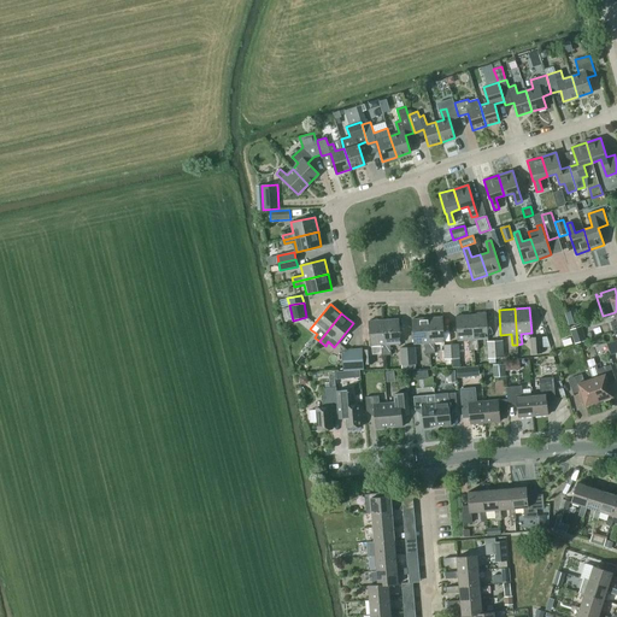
[(486,313),(471,315),(474,350),(479,350),(477,339),(488,339),(486,313)]
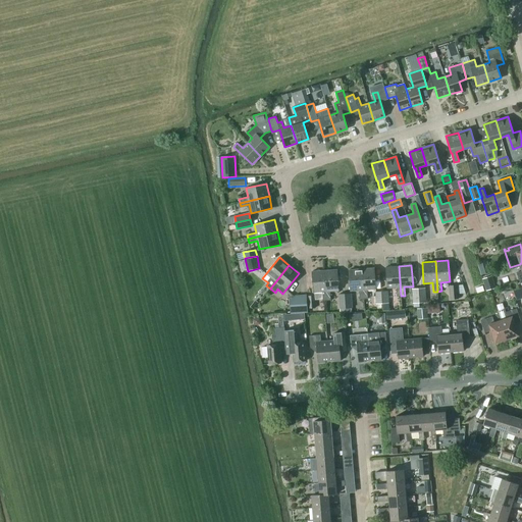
[(481,275),(488,273),(486,265),(478,267),(481,275)]
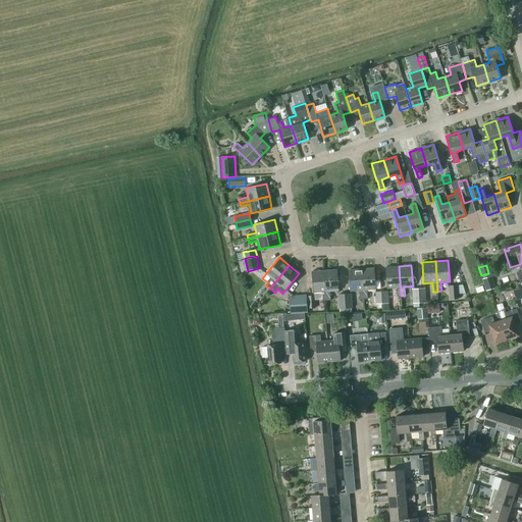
[(401,296),(399,266),(385,267),(386,289),(396,288),(397,297),(401,296)]
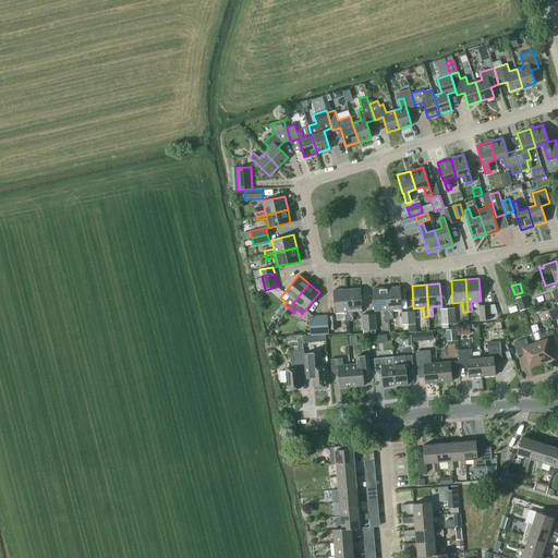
[(400,287),(386,288),(389,319),(392,319),(392,310),(402,308),(400,287)]
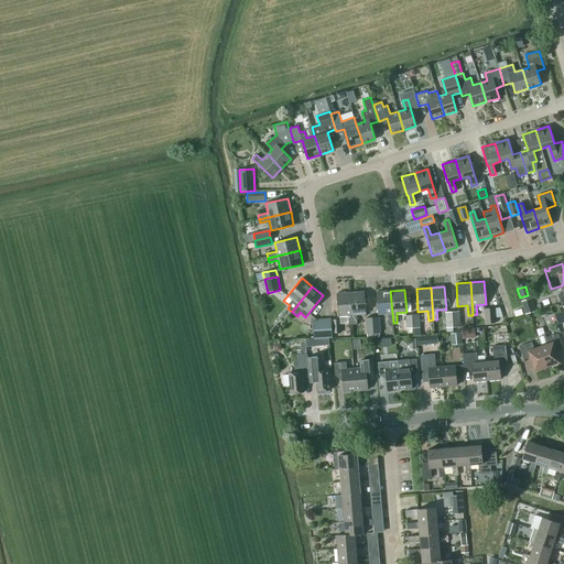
[(365,291),(350,292),(353,325),(357,324),(356,315),(366,314),(365,291)]
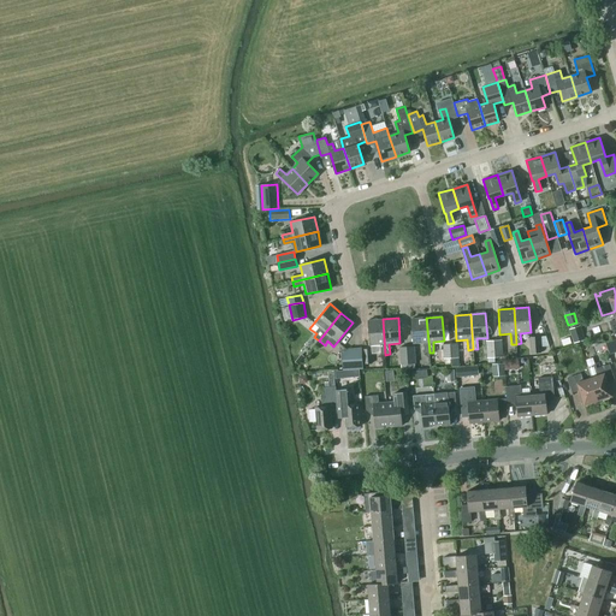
[(430,353),(426,318),(412,319),(413,343),(424,343),(425,353),(430,353)]
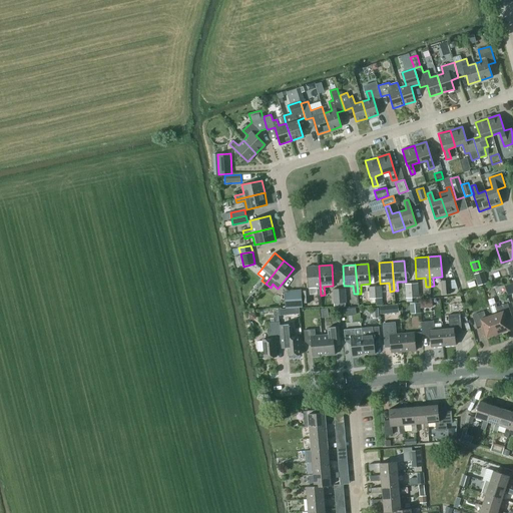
[(321,296),(319,266),(306,267),(308,288),(317,287),(317,296),(321,296)]
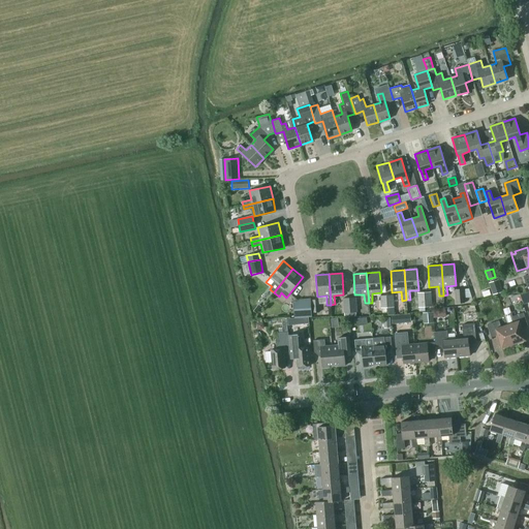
[(497,280),(489,283),(493,294),(501,292),(497,280)]
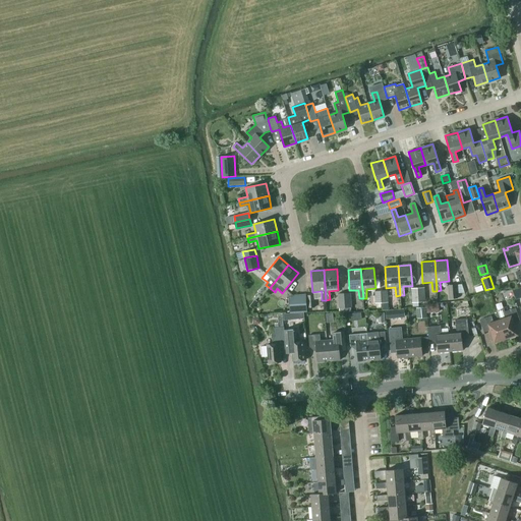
[(448,285),(449,299),(458,298),(457,293),(457,285),(448,285)]
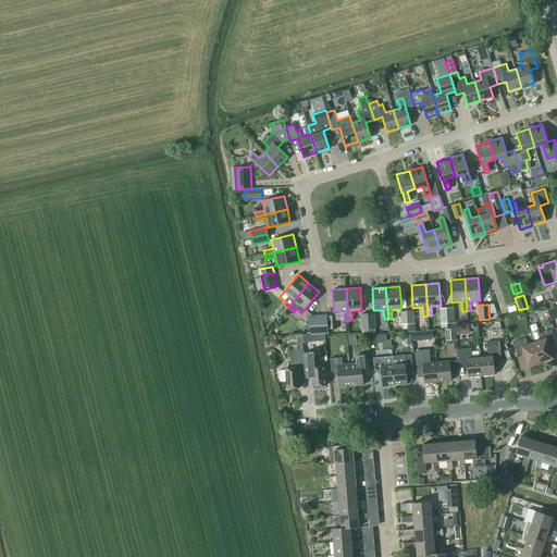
[(556,307),(547,310),(551,320),(556,318),(556,307)]
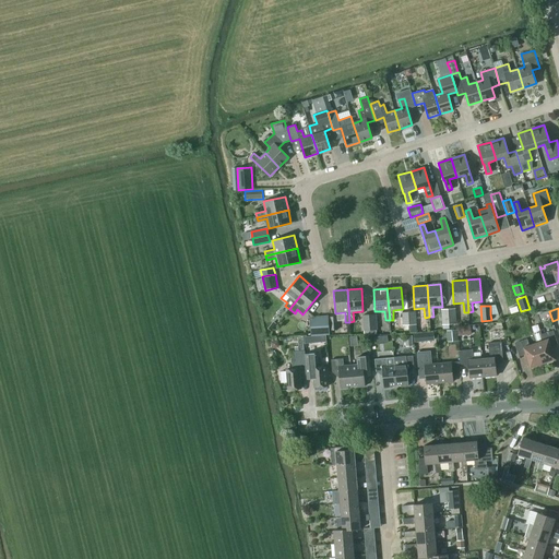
[(328,317),(310,318),(311,335),(329,334),(328,317)]
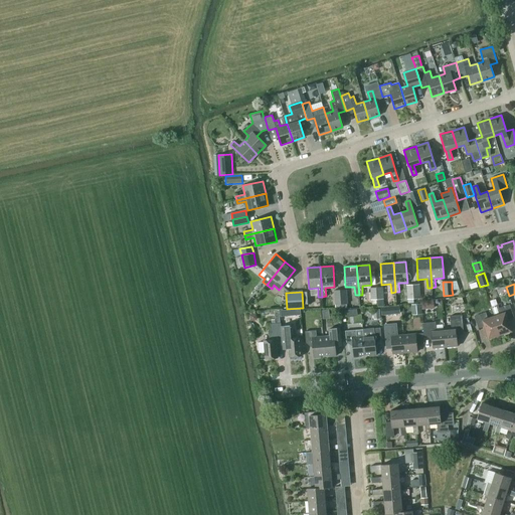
[(312,304),(311,292),(303,292),(304,305),(312,304)]
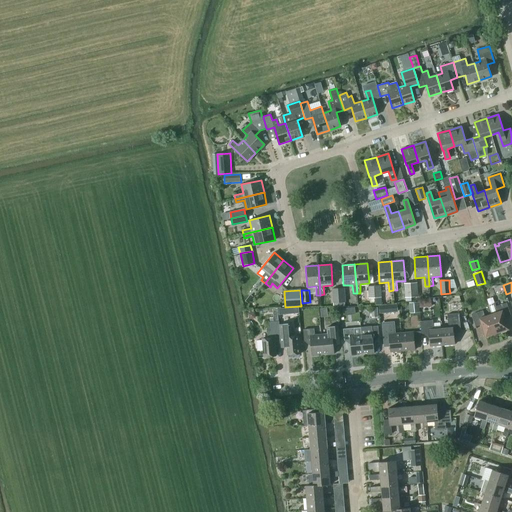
[(419,312),(418,302),(411,303),(411,313),(419,312)]
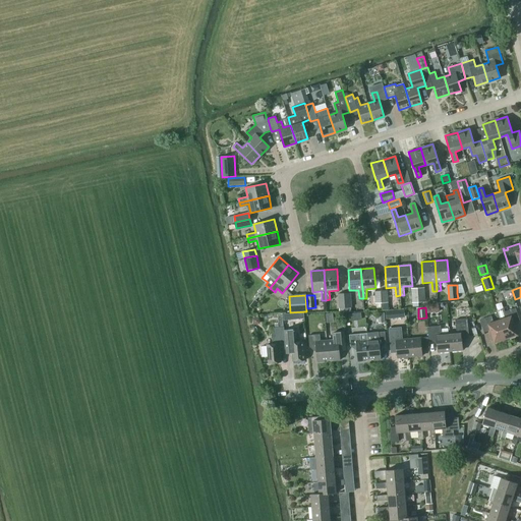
[(506,317),(500,320),(506,339),(518,335),(514,322),(519,320),(515,307),(505,311),(506,317)]
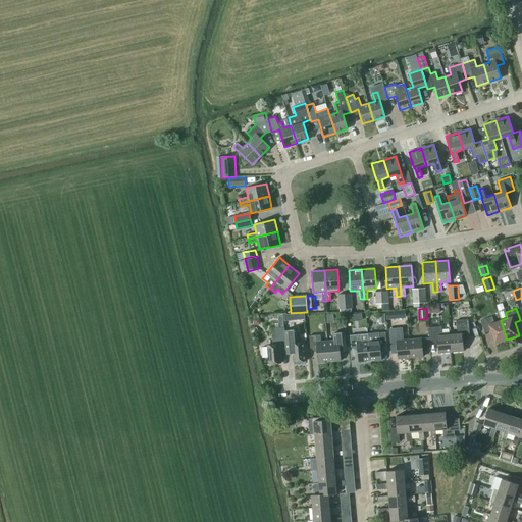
[(507,340),(501,320),(488,324),(486,318),(480,320),(484,332),(490,330),(494,344),(507,340)]
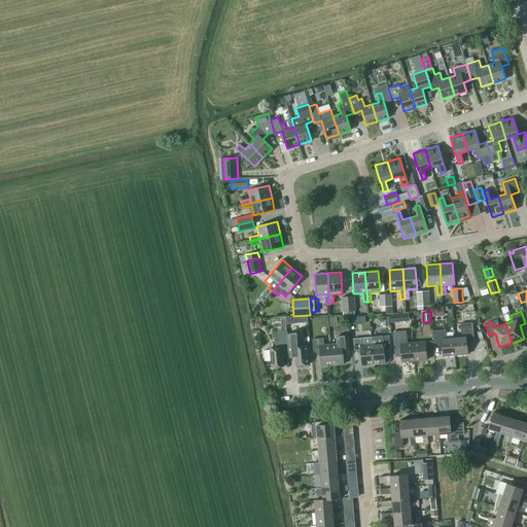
[(461,336),(454,337),(455,355),(467,354),(466,340),(473,340),(472,322),(460,323),(461,336)]
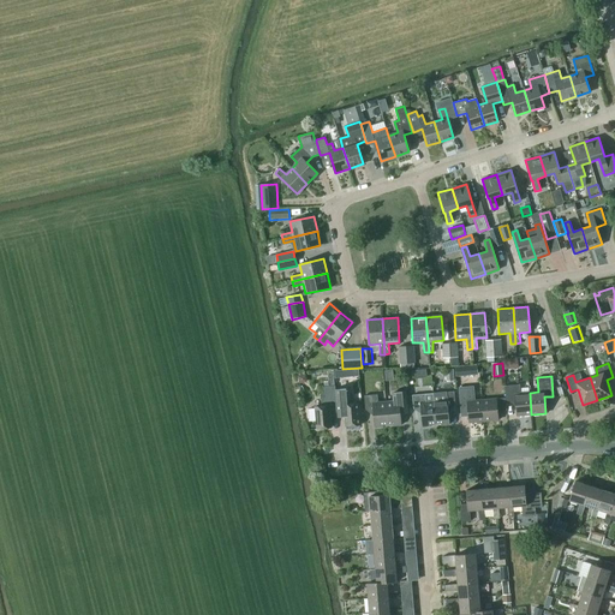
[(531,415),(530,393),(520,394),(520,384),(505,386),(506,402),(515,402),(517,416),(531,415)]
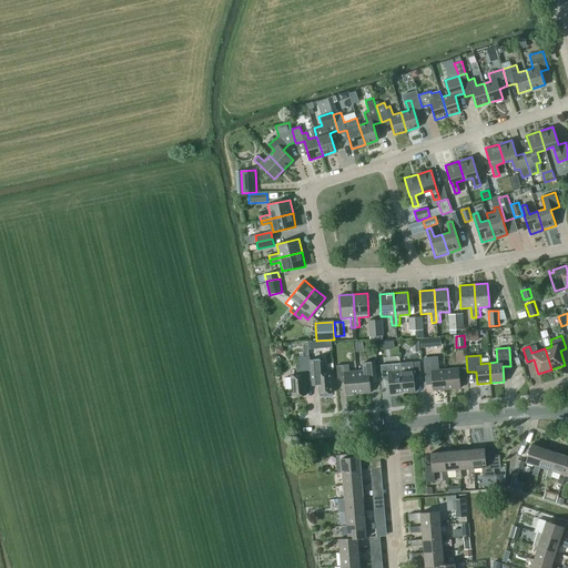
[(291,377),(284,378),(285,389),(292,388),(293,396),(306,395),(305,385),(304,379),(311,378),(310,359),(310,356),(308,356),(300,357),(297,357),(298,364),(295,364),(296,375),(291,375),(291,377)]
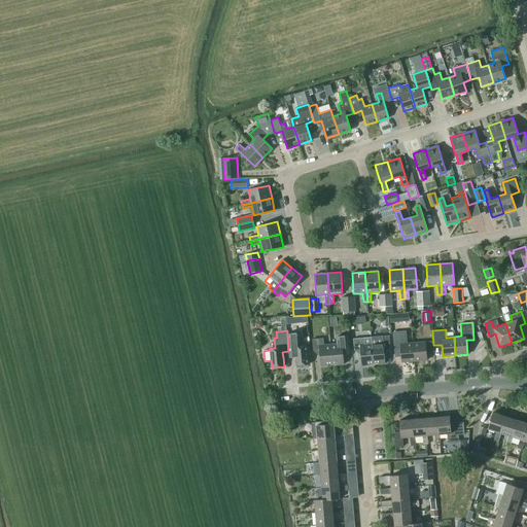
[(402,362),(415,361),(413,343),(407,343),(406,331),(393,332),(395,349),(401,349),(402,362)]
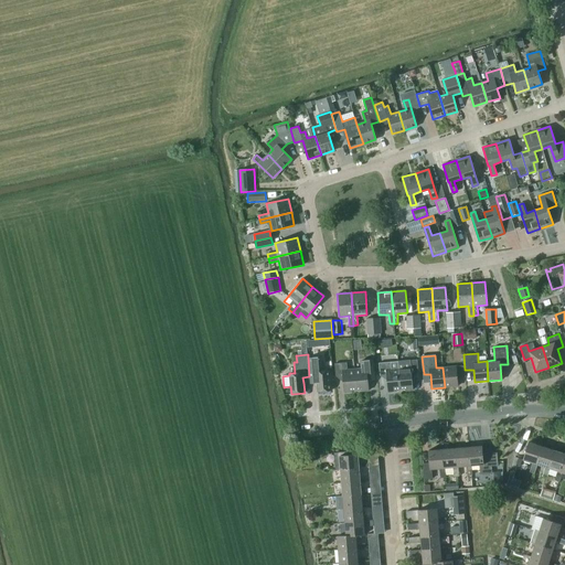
[(321,356),(308,358),(310,384),(317,383),(318,392),(331,391),(329,370),(322,371),(321,356)]
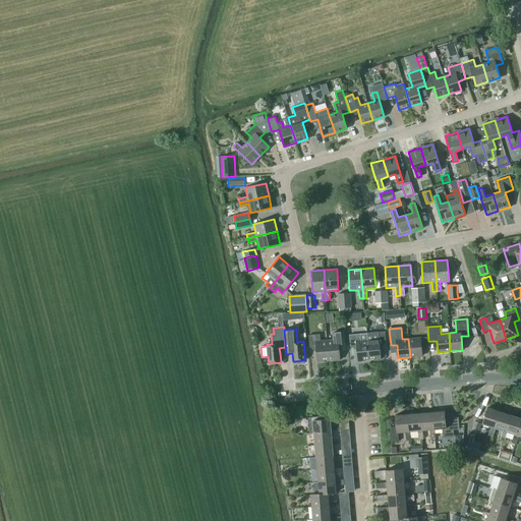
[(327,340),(329,359),(333,359),(333,360),(340,360),(339,350),(345,349),(344,332),(333,333),(333,340),(327,340)]
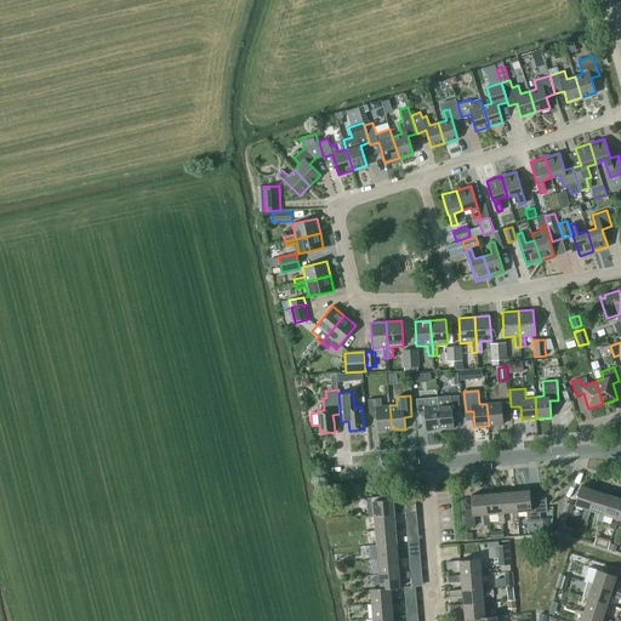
[(445,397),(437,397),(438,405),(440,428),(445,427),(445,429),(454,428),(453,416),(453,410),(460,409),(459,396),(445,397)]
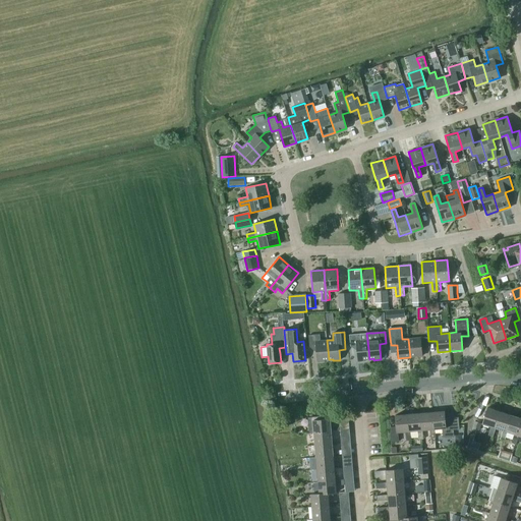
[(360,334),(349,335),(350,346),(356,346),(357,351),(358,361),(365,361),(365,359),(369,359),(367,340),(366,333),(360,334)]
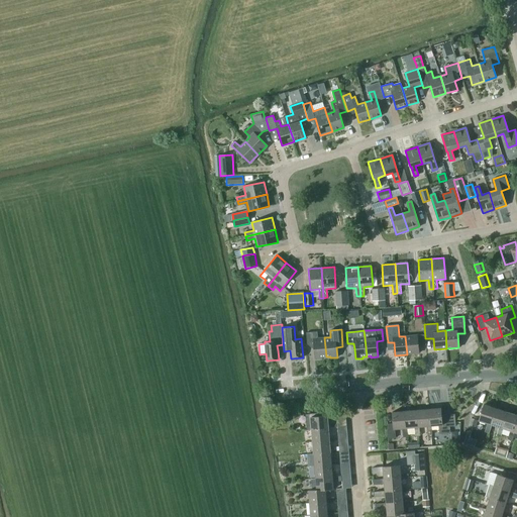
[(326,356),(324,337),(318,338),(317,331),(306,332),(307,344),(313,343),(314,359),(322,358),(321,357),(326,356)]
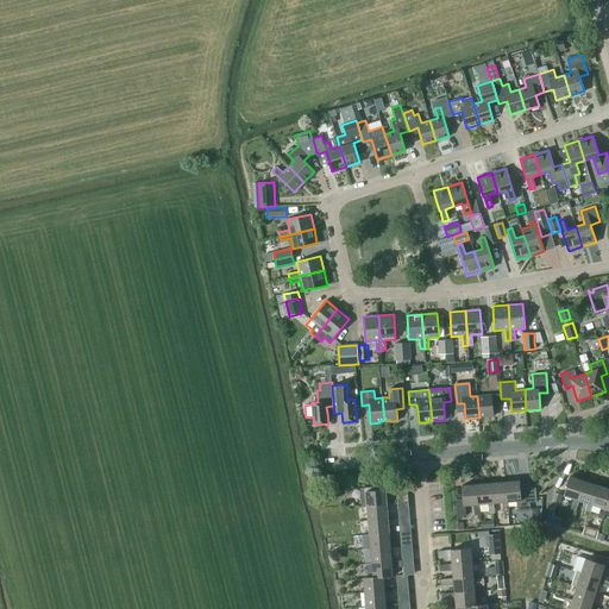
[(491,395),(477,396),(479,418),(494,416),(491,395)]
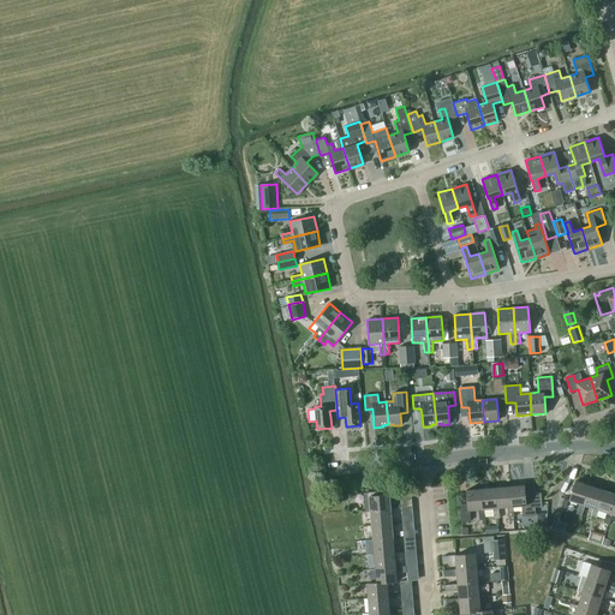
[(581,515),(585,506),(584,505),(590,485),(575,481),(569,501),(579,503),(577,513),(580,515),(581,515)]
